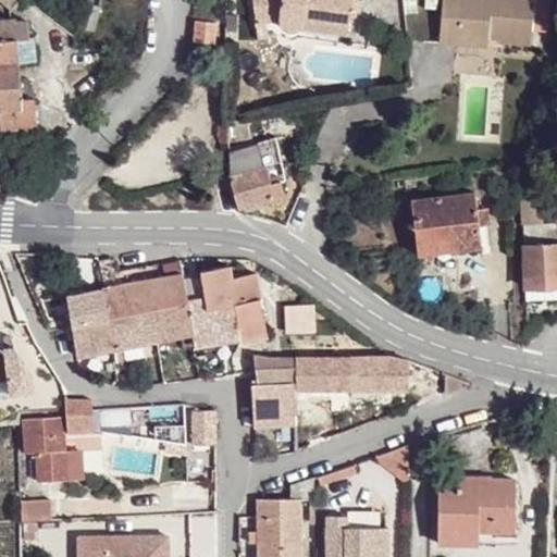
[(348,28),(351,0),(252,0),(256,23),(280,21),(281,25),(285,28),(289,31),(294,32),(305,22),(348,28)]
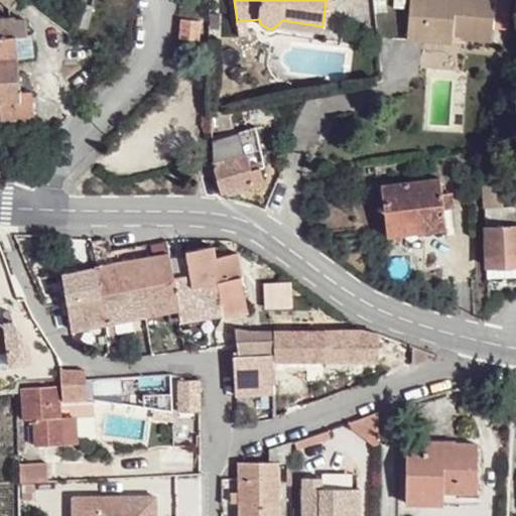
[(412,0),(409,42),(428,43),(428,35),(457,37),(457,34),(464,34),(464,41),(494,44),(499,0),(412,0)]
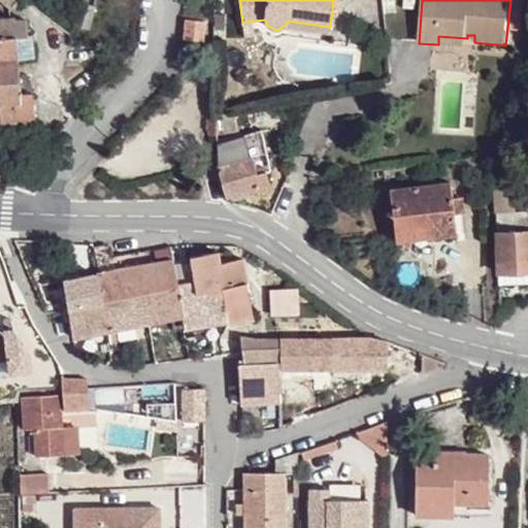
[(81,1),(74,24),(89,28),(96,6),(81,1)]
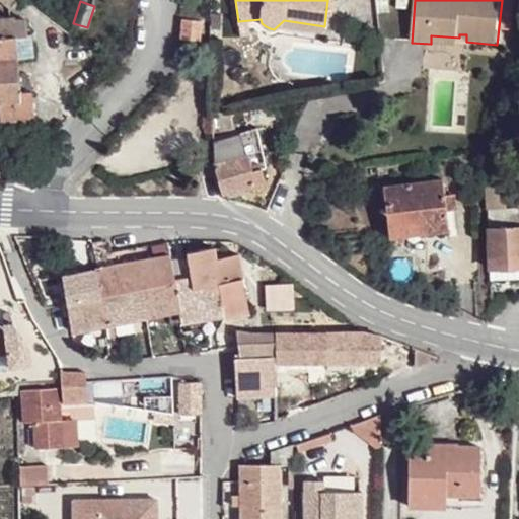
[(15,36),(28,35),(26,19),(13,20),(13,17),(0,18),(0,58),(17,57),(15,36)]
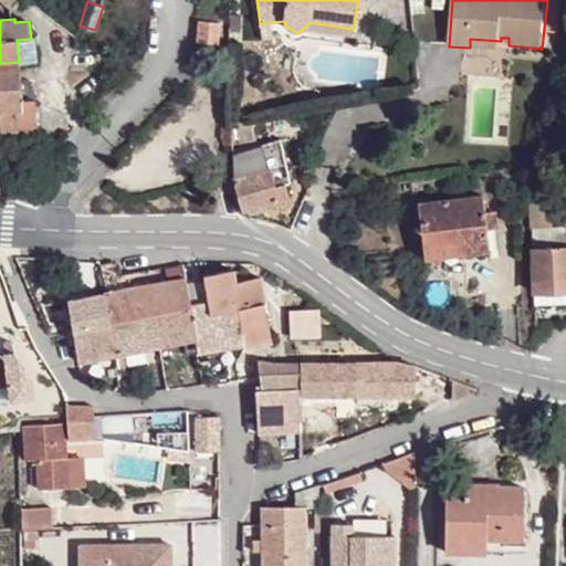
[(200,25),(197,46),(218,48),(220,28),(200,25)]
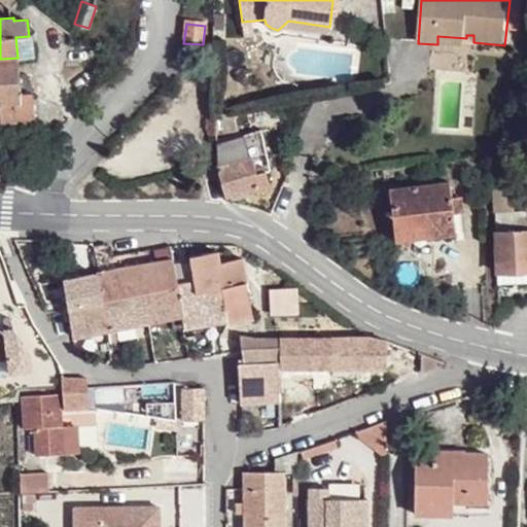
[(464,46),(466,38),(437,36),(437,44),(464,46)]
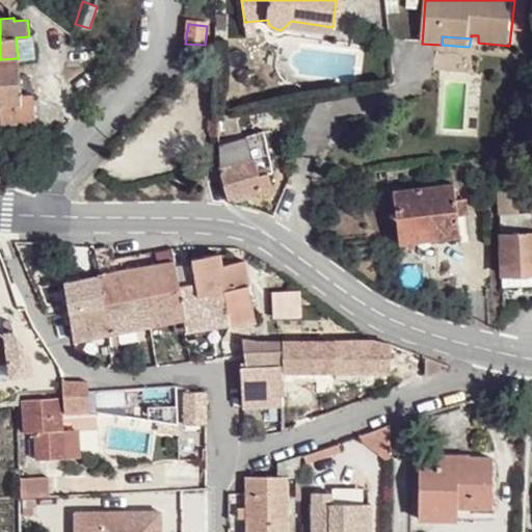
[(0,103),(31,102),(30,76),(20,78),(19,74),(18,58),(0,59),(0,103)]
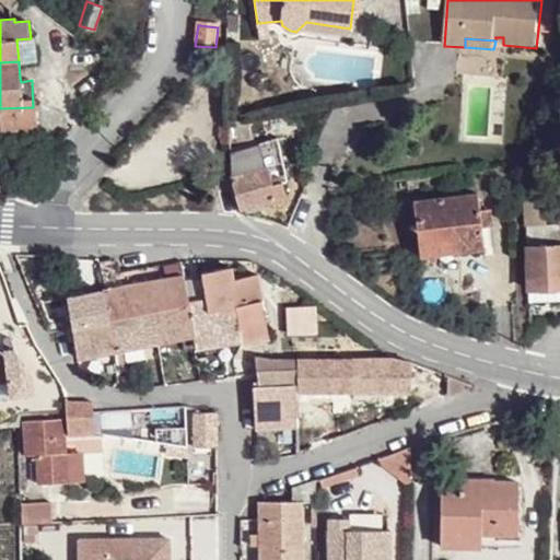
[(0,124),(0,132),(35,129),(33,107),(0,108),(0,124)]
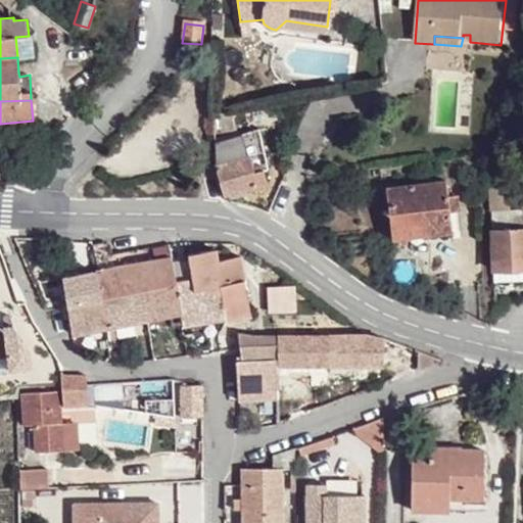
[(215,141),(215,165),(247,153),(241,133),(215,141)]
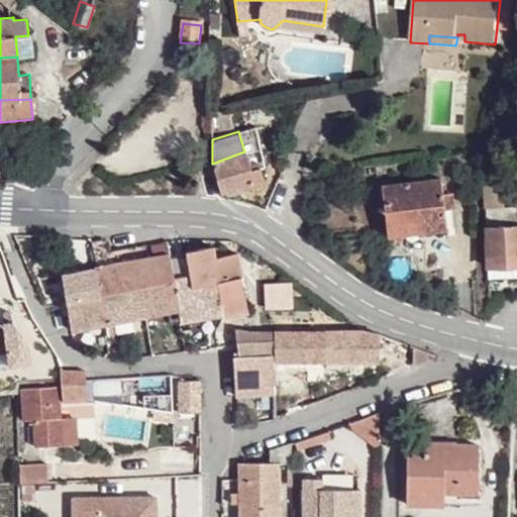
[(212,164),(216,177),(221,194),(263,181),(256,161),(248,164),(244,151),(212,164)]
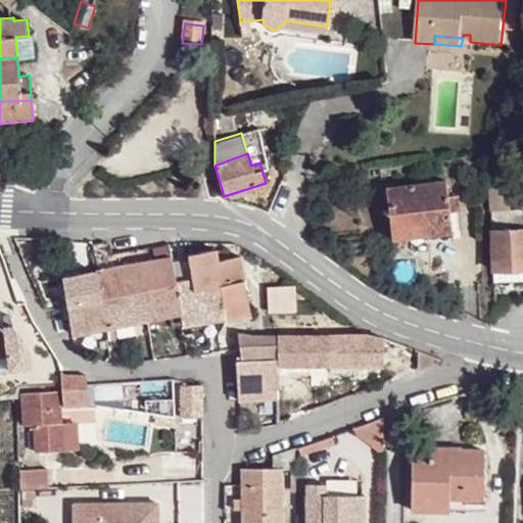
[(505,174),(491,175),(492,193),(506,193),(505,174)]
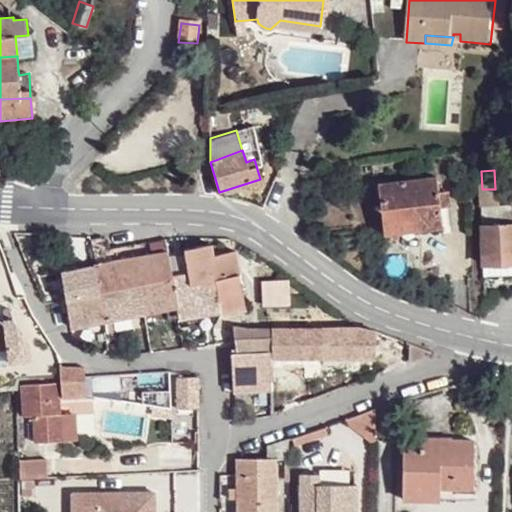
[(416,219),(417,230),(442,227),(436,176),(378,183),(382,223),(416,219)]
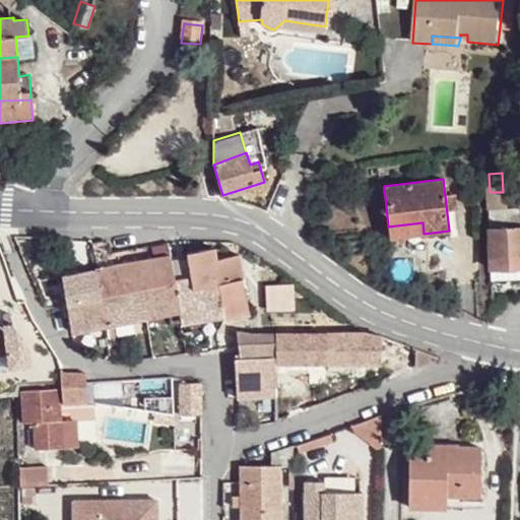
[(491,231),(519,230),(519,208),(491,209),(491,231)]
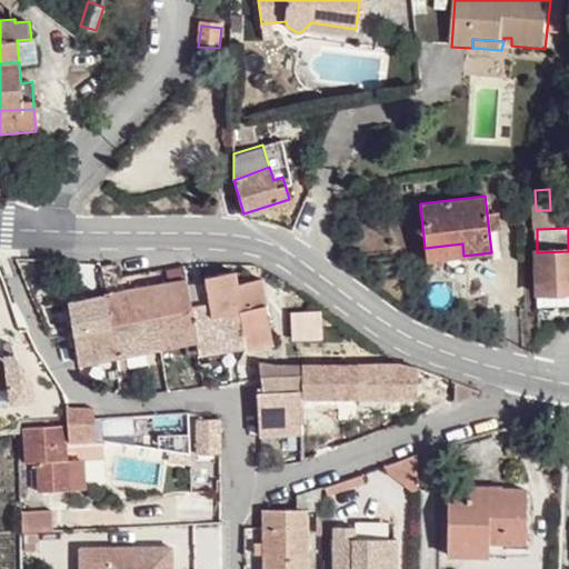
[(426,260),(463,256),(462,243),(425,248),(426,260)]
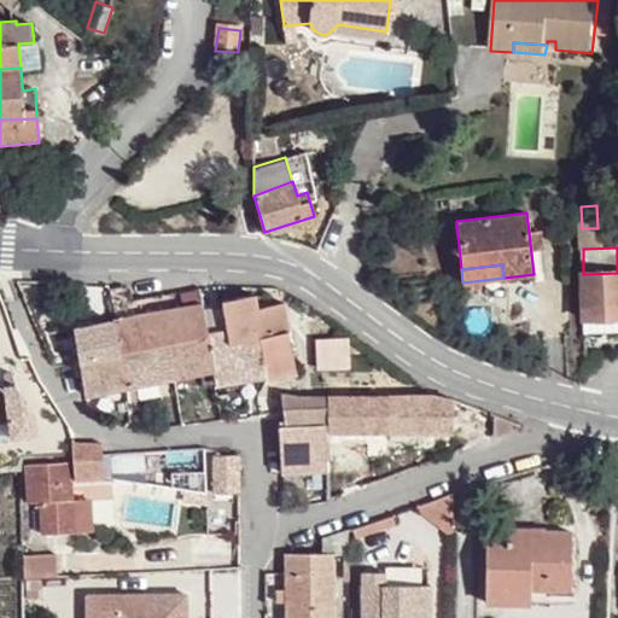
[(617,273),(583,274),(587,337),(617,336),(617,273)]
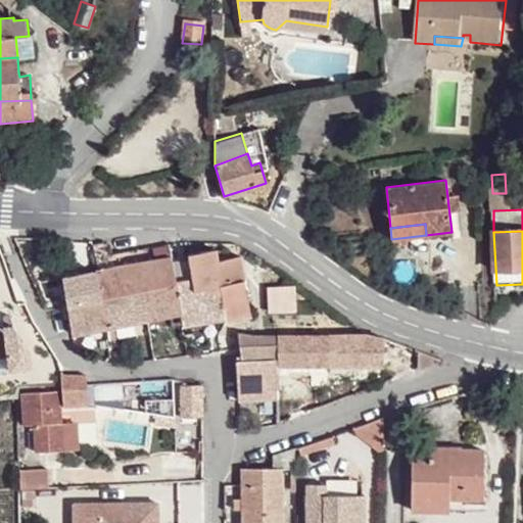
[(223,248),(215,249),(215,250),(217,260),(226,259),(223,248)]
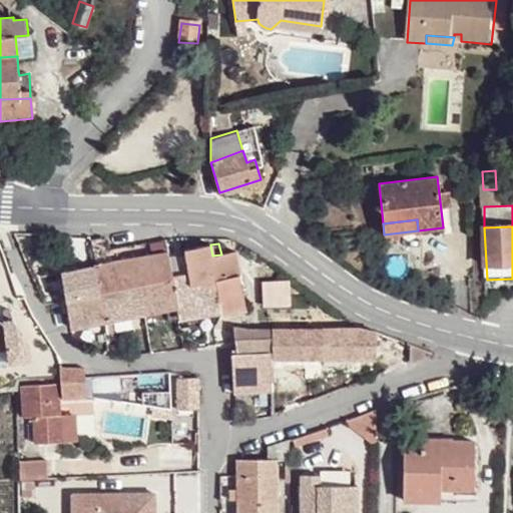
[(210,245),(210,244),(183,250),(186,271),(170,276),(170,277),(176,307),(178,318),(222,312),(212,255),(210,245)]
